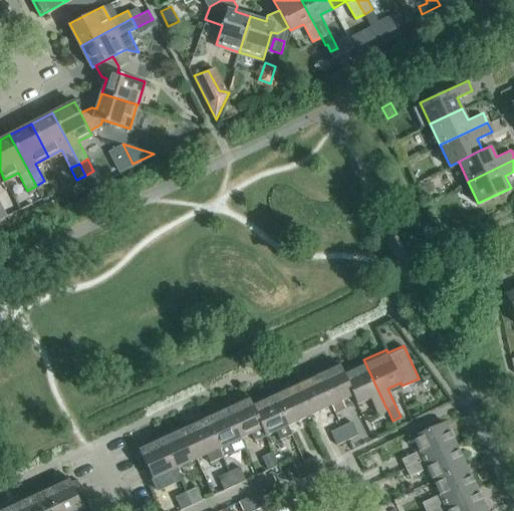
[(387,409),(363,359),(342,369),(353,394),(352,394),(356,403),(370,397),(377,413),(387,409)]
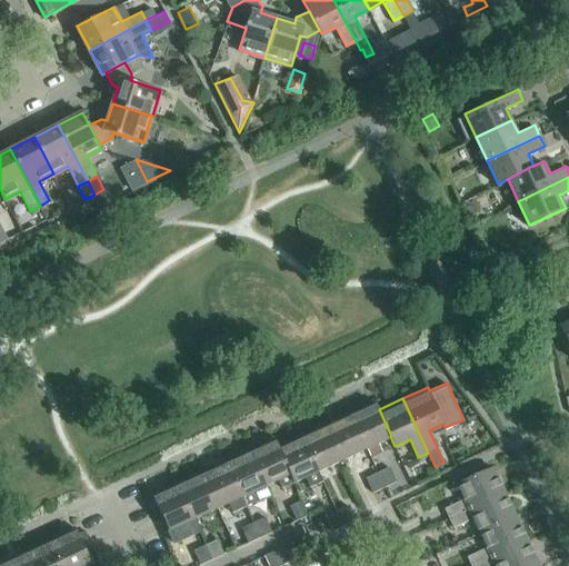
[(379,409),(375,399),(350,410),(367,447),(390,436),(391,436),(379,409)]
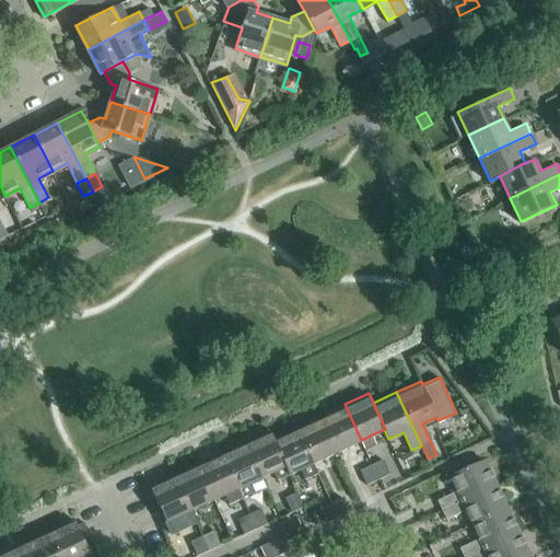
[(361,440),(345,404),(321,415),(337,451),(361,440)]
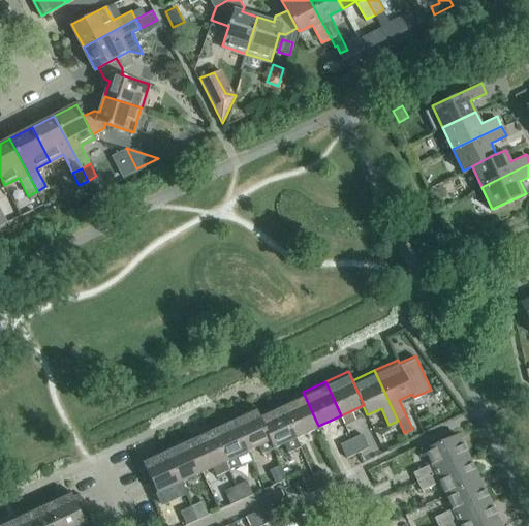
[(318,426),(303,392),(280,402),(296,436),(297,436),(318,426)]
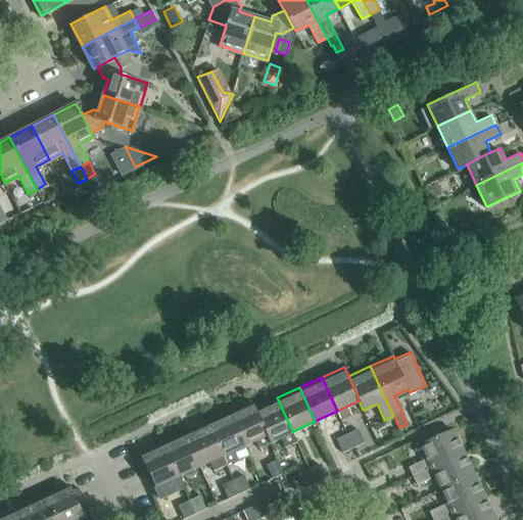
[(292,431),(277,397),(255,408),(254,408),(267,434),(270,442),(281,436),(285,446),(297,440),(293,431),(292,431)]
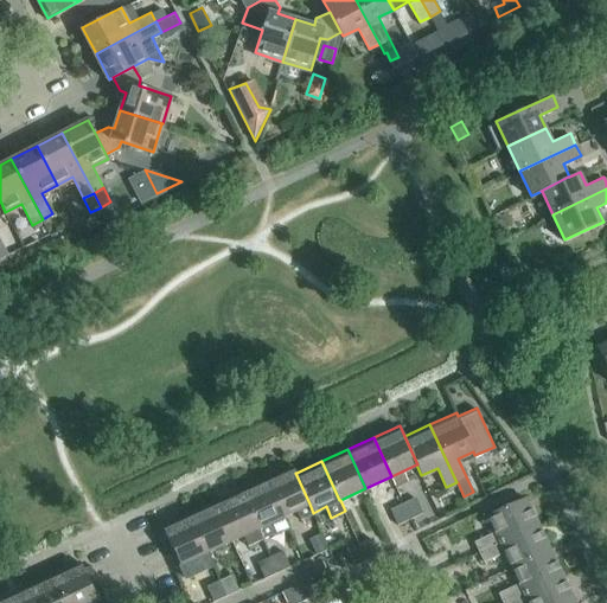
[(295,473),(296,473),(293,464),(266,476),(283,515),(296,510),(300,518),(313,513),(310,504),(295,473)]
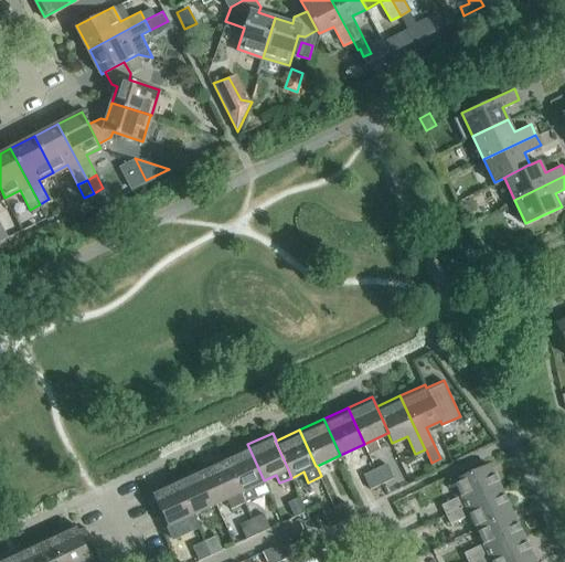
[(264,480),(247,444),(223,455),(241,491),(245,500),(257,495),(253,486),(264,480)]
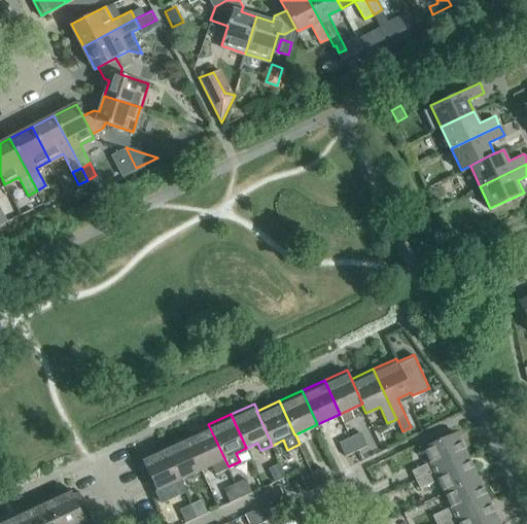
[(224,458),(208,424),(186,434),(202,468),(224,458)]
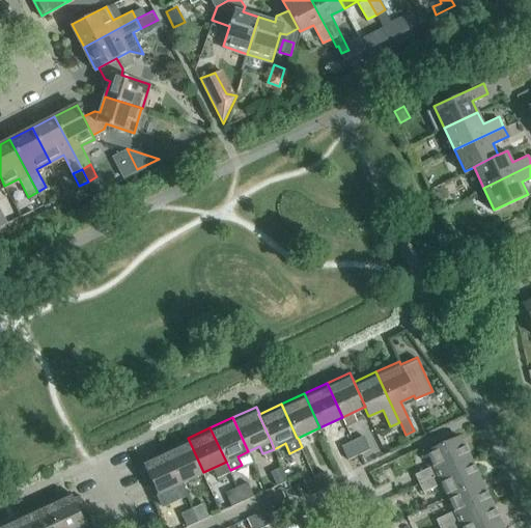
[(363,435),(353,440),(359,452),(369,447),(363,435)]
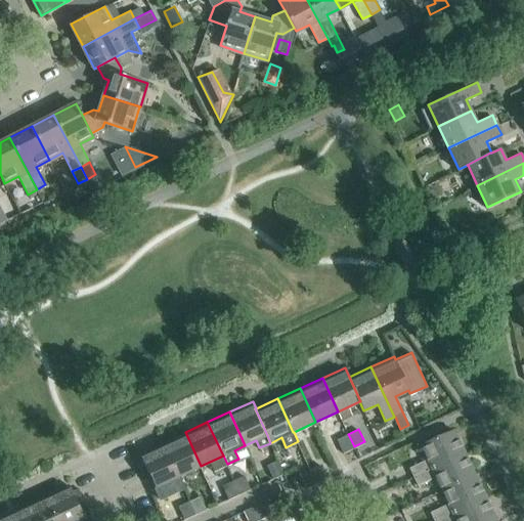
[(413,475),(465,451),(453,429),(421,444),(427,459),(409,467),(413,475)]
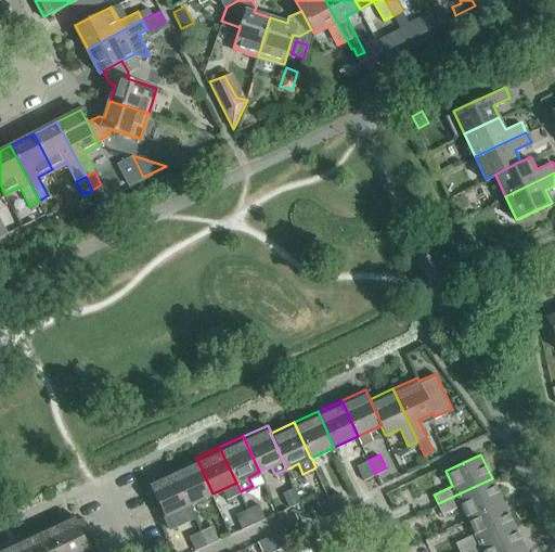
[(213,493),(196,458),(172,469),(189,504),(213,493)]
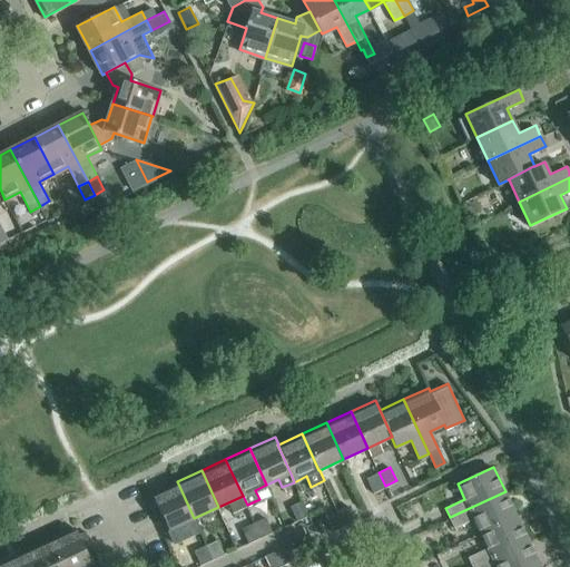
[(385,486),(379,472),(366,478),(373,491),(385,486)]
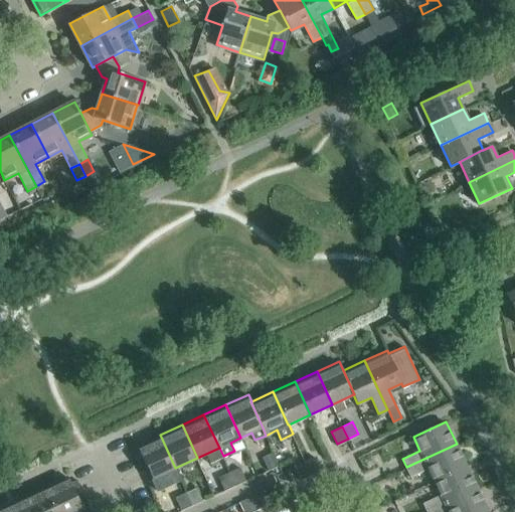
[(175,468),(160,435),(138,446),(153,478),(175,468)]
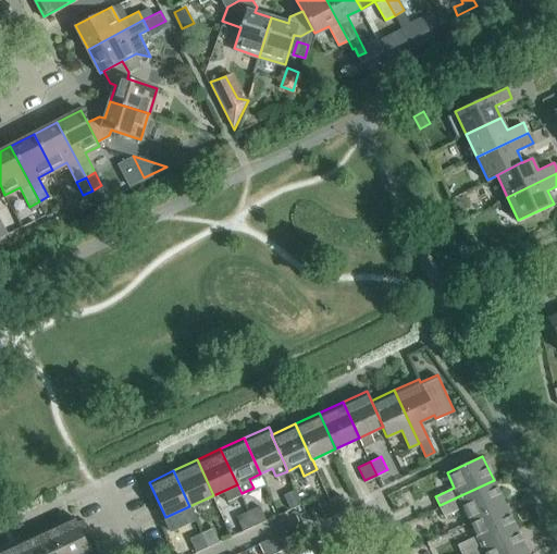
[(505,503),(494,480),(440,505),(444,515),(462,506),(469,520),(505,503)]
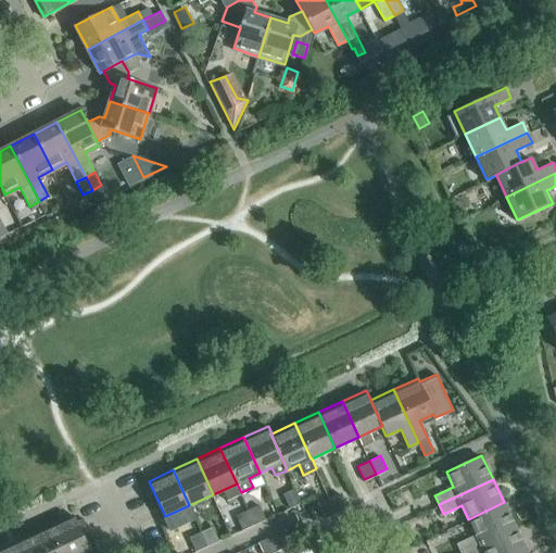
[(290,506),(301,502),(294,488),(283,493),(290,506)]
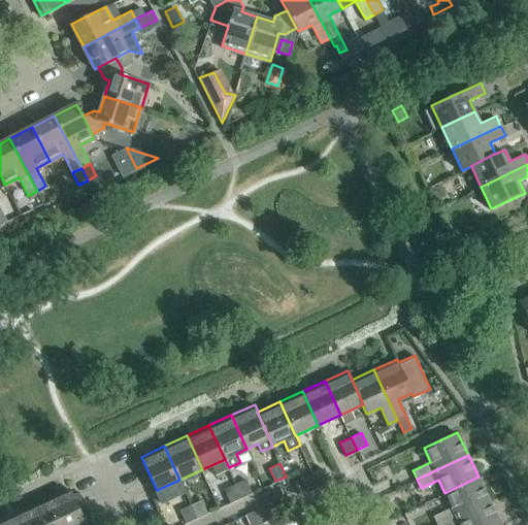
[(382,464),(372,468),(377,480),(387,476),(382,464)]
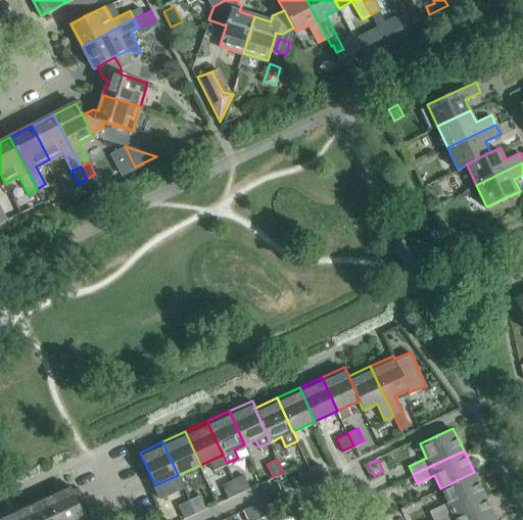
[(321,463),(310,468),(316,481),(327,476),(321,463)]
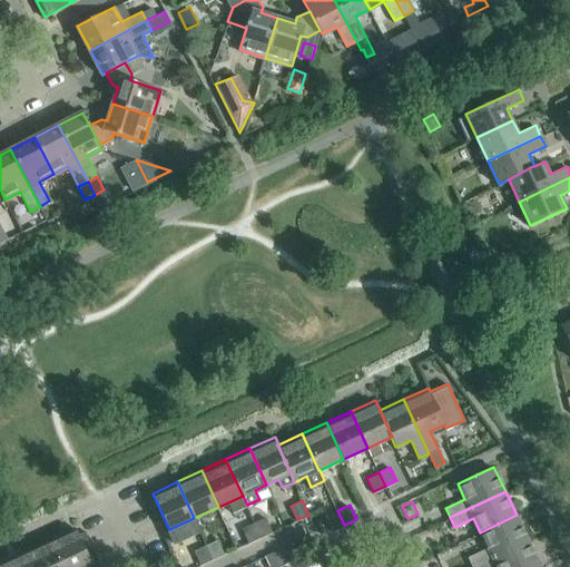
[(344,525),(337,510),(326,516),(332,530),(344,525)]
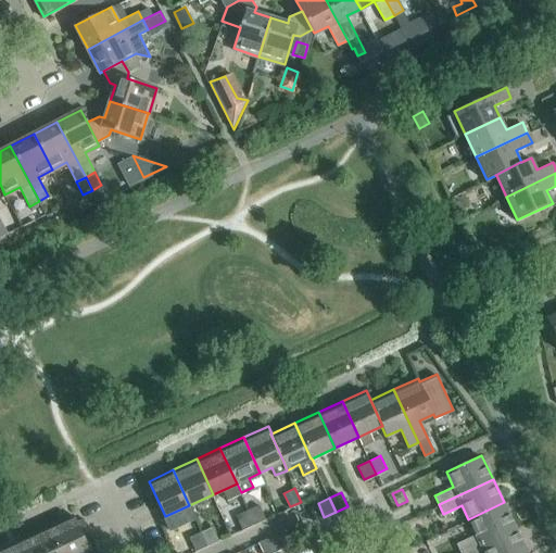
[(460,552),(515,526),(504,502),(468,519),(476,533),(456,542),(460,552)]
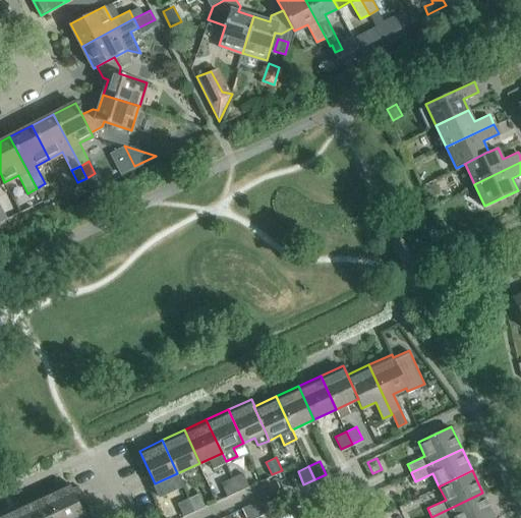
[(242,472),(232,477),(238,491),(248,485),(242,472)]
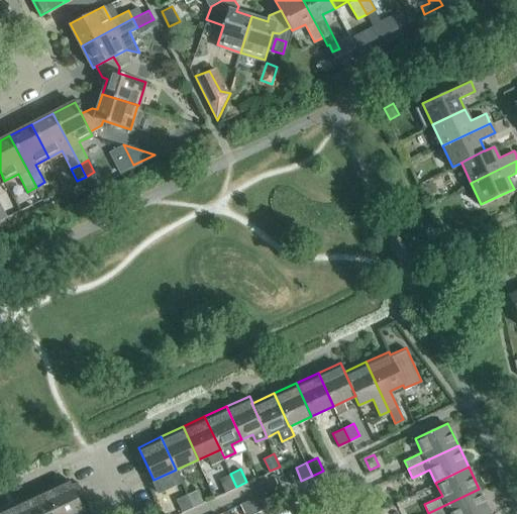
[(236,487),(230,474),(219,479),(225,492),(236,487)]
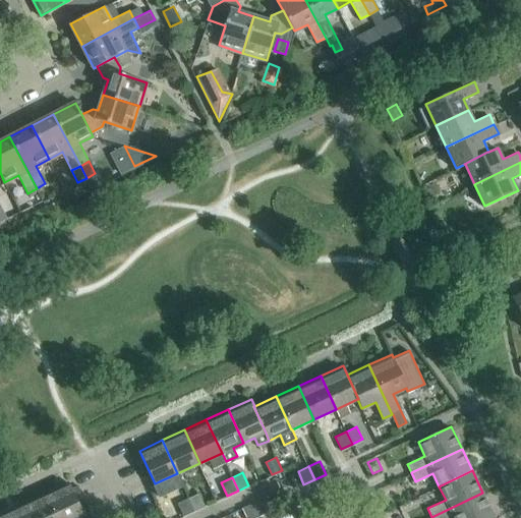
[(68,481),(46,492),(57,517),(75,517),(83,514),(68,481)]
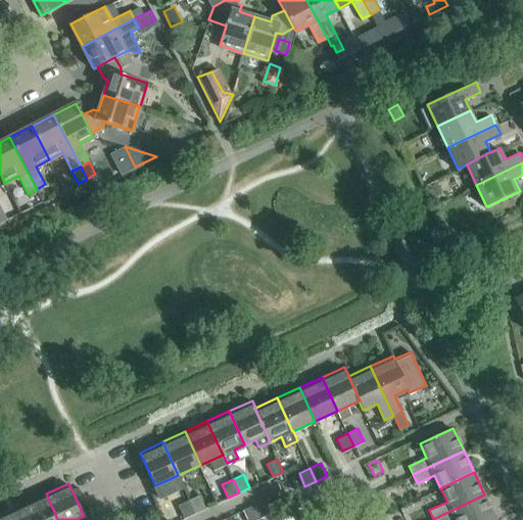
[(57,519),(46,493),(24,504),(31,519),(57,519)]
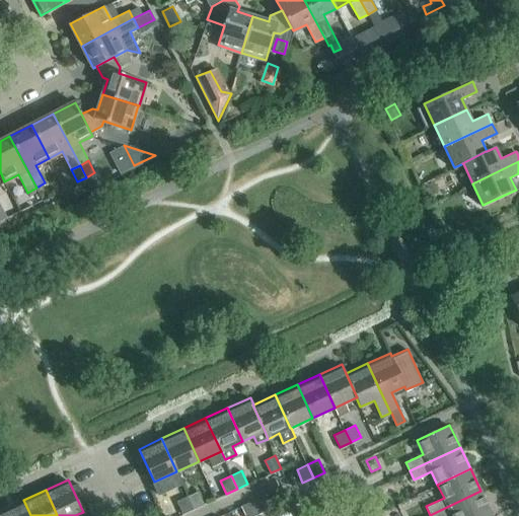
[(198,491),(188,496),(194,509),(204,504),(198,491)]
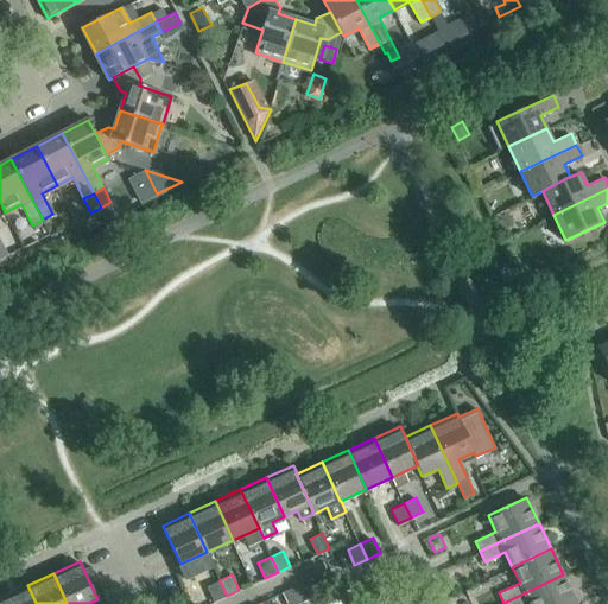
[(568,603),(575,601),(563,574),(504,603),(526,603),(530,603),(568,603)]
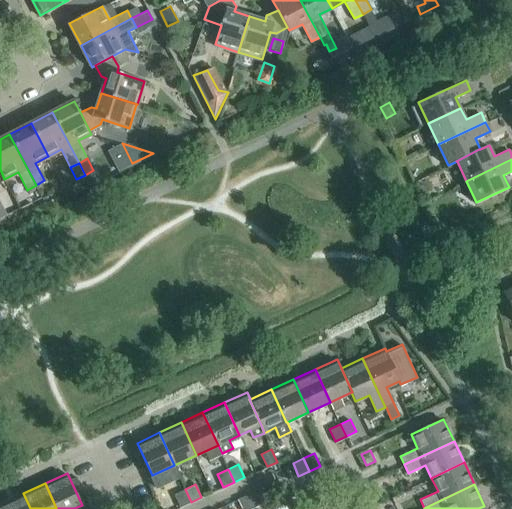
[(191,502),(185,489),(174,493),(180,506),(191,502)]
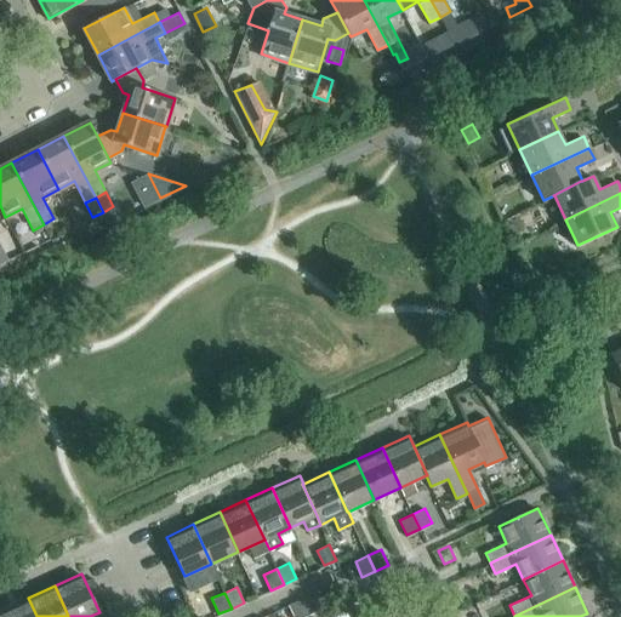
[(314,593),(301,599),(308,615),(322,609),(314,593)]
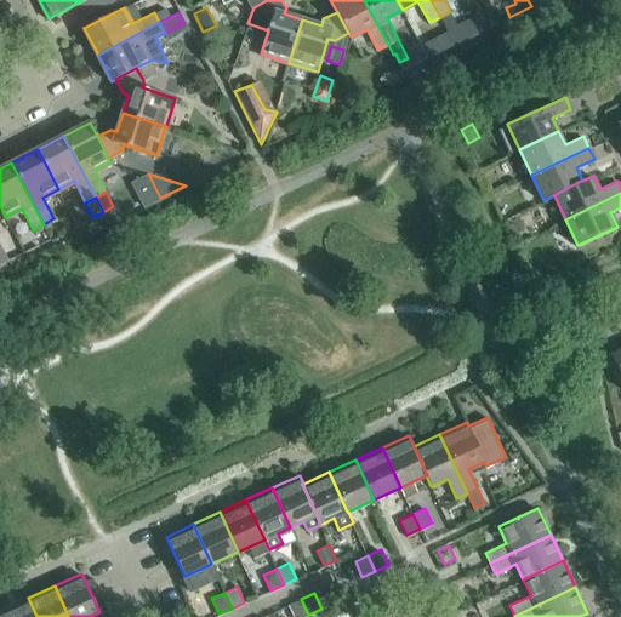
[(1,610),(4,616),(36,616),(28,598),(1,610)]
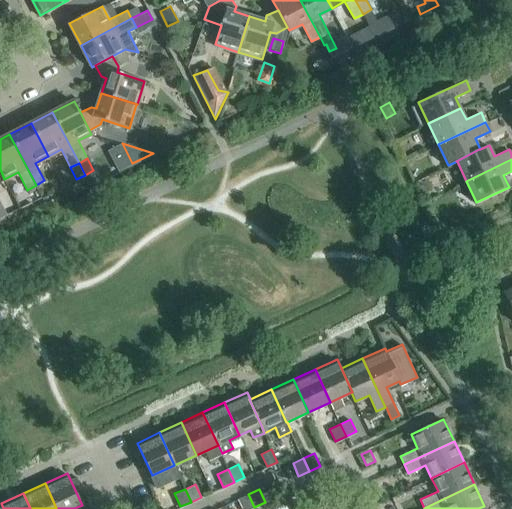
[(248,508),(254,507),(248,494),(238,498),(242,508),(248,508)]
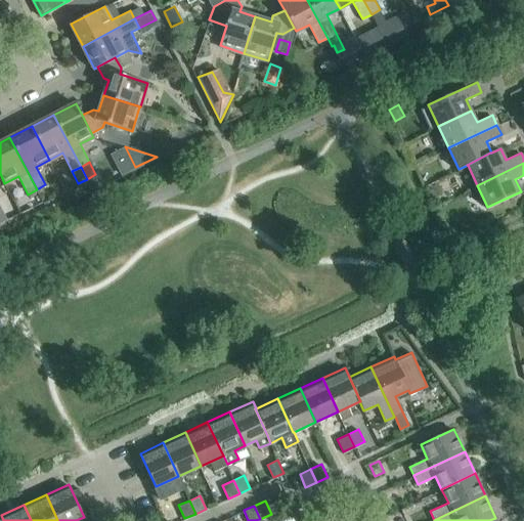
[(409,520),(405,512),(395,517),(397,520),(409,520)]
